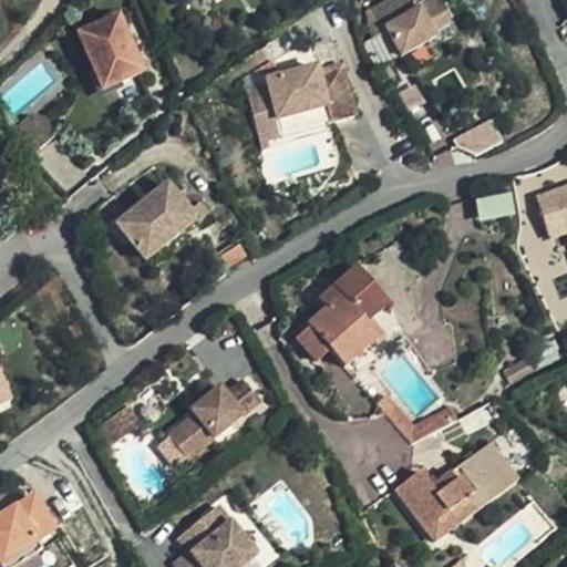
[(443,24),(429,0),(425,0),(413,7),(409,0),(383,0),(361,13),(364,34),(367,38),(380,30),(394,54),(395,57),(430,38),(428,33),(443,24)]
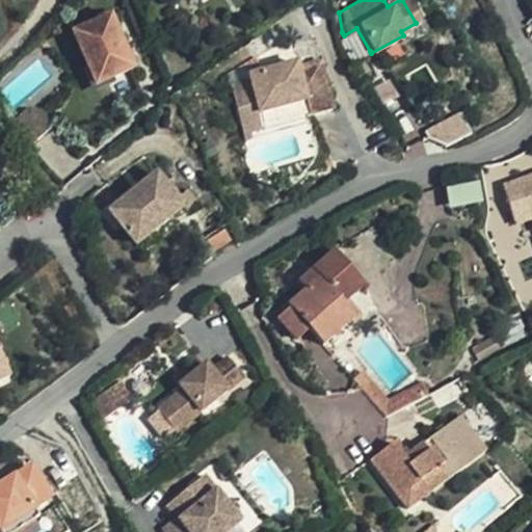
[(70,27),(95,84),(139,65),(113,8),(70,27)]
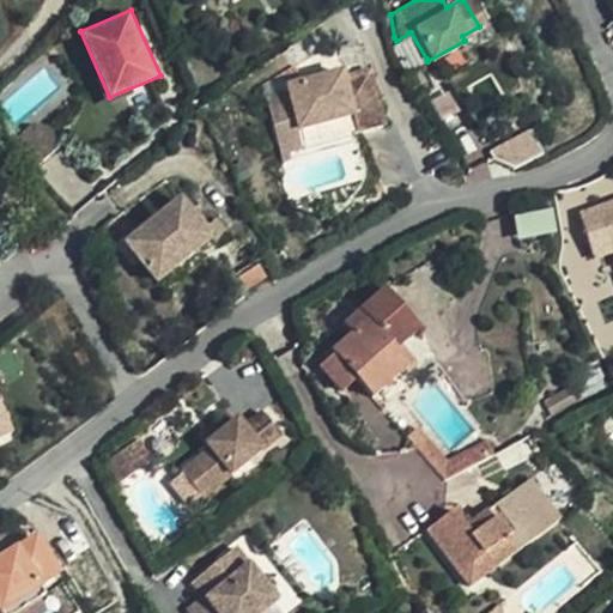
[(426,59),(411,32),(396,41),(388,46),(402,72),(426,59)]
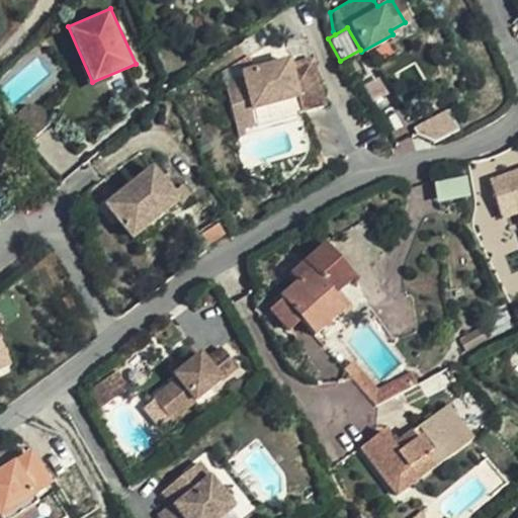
[(252,123),(319,105),(307,60),(286,66),(284,60),(239,73),(252,123)]
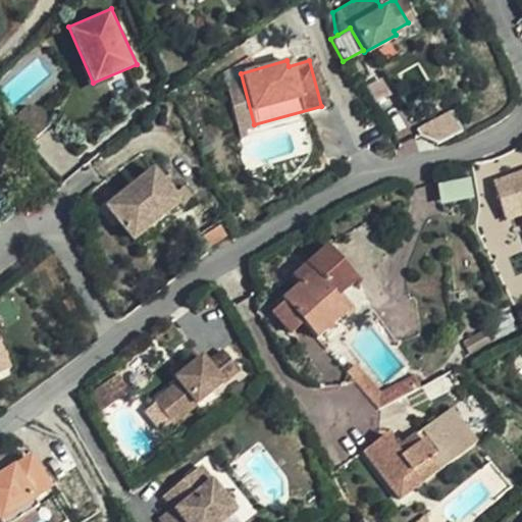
[(431,146),(462,131),(452,109),(421,125),(431,146)]
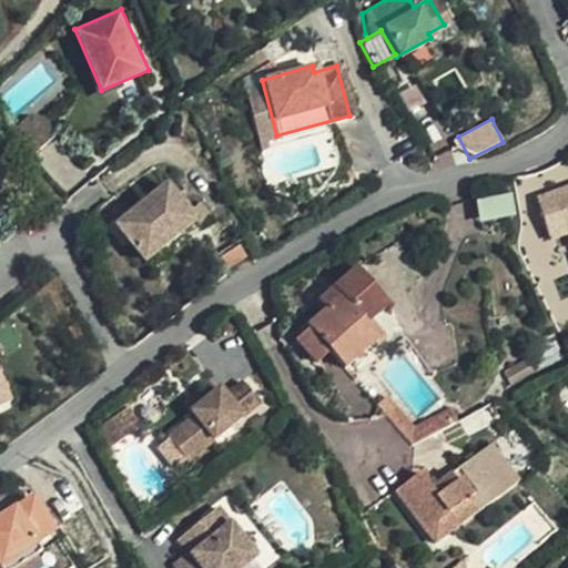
[(567,182),(536,192),(549,239),(567,233),(567,182)]
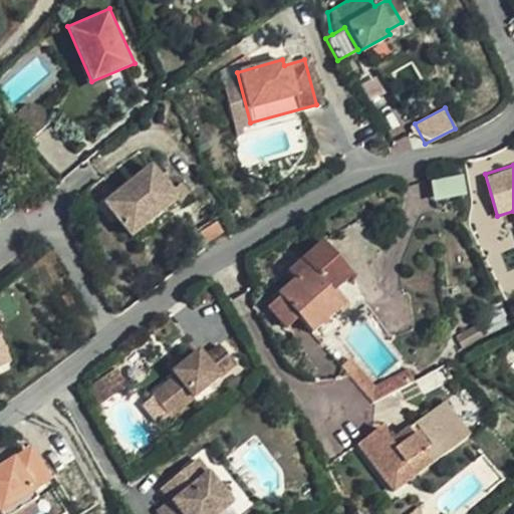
[(131,236),(148,222),(141,215),(153,206),(160,213),(175,200),(150,169),(104,204),(131,236)]
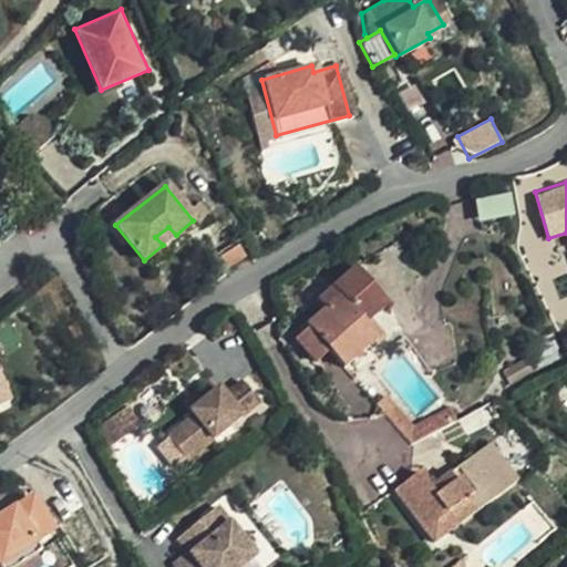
[(478,219),(515,214),(512,193),(475,198),(478,219)]
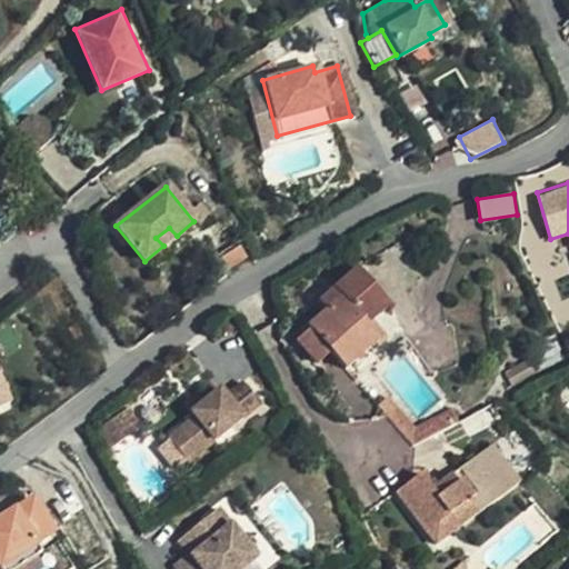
[(156,238),(163,246),(177,236),(169,228),(156,238)]
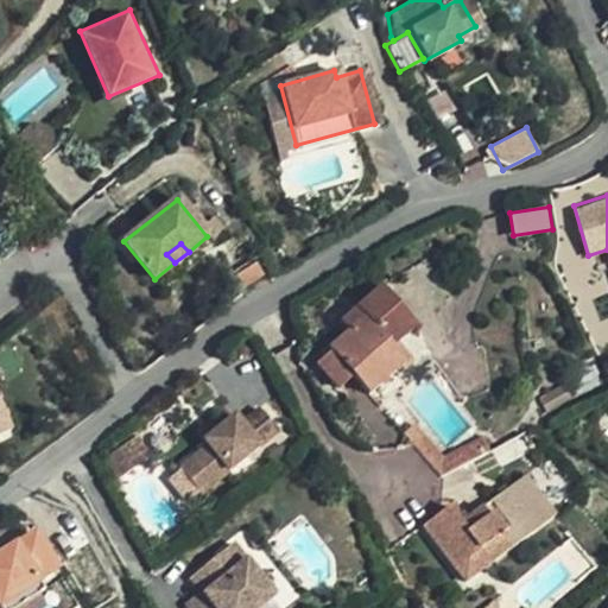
[(234,282),(253,267),(248,263),(230,277),(234,282)]
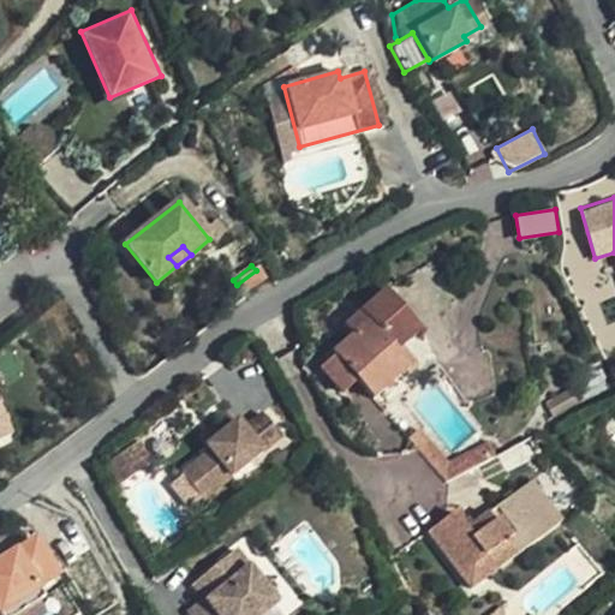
[(262,276),(256,270),(237,285),(243,292),(262,276)]
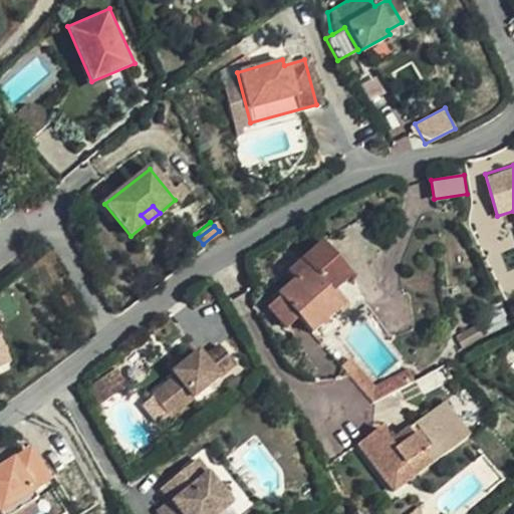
[(350,275),(321,243),(288,273),(294,280),(265,306),(285,328),(298,318),(311,333),(342,306),(331,293),(350,275)]
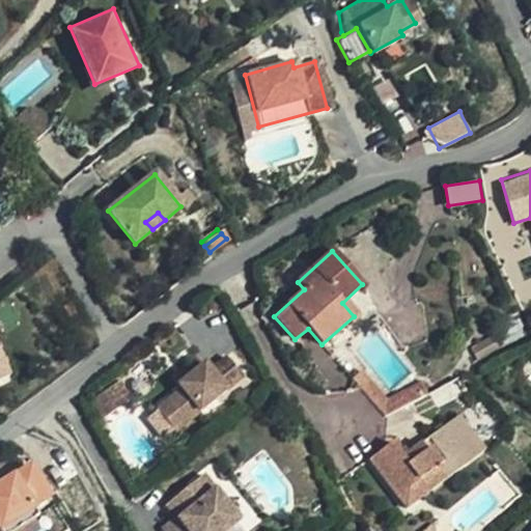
[(171,401),(146,421),(164,443),(231,390),(215,369),(198,383),(193,375),(167,396),(171,401)]
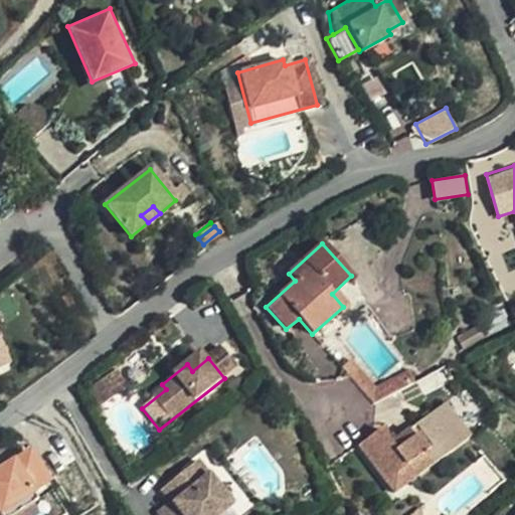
[(0,365),(0,369),(10,365),(8,360),(0,365)]
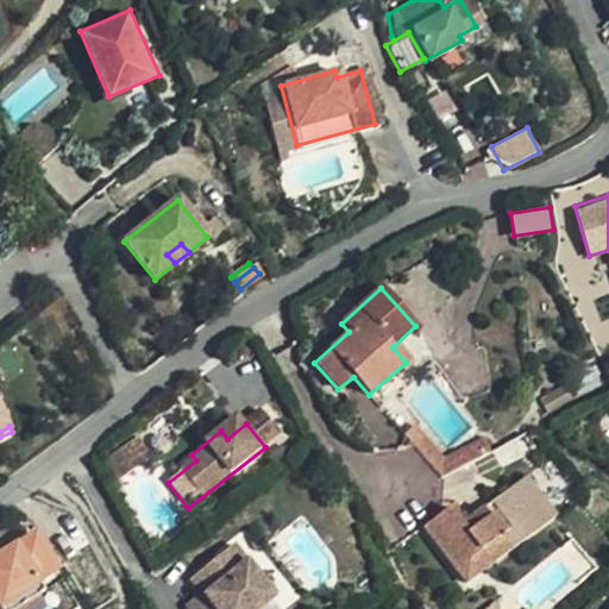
[(403,434),(413,446),(428,464),(439,454),(414,426),(403,434)]
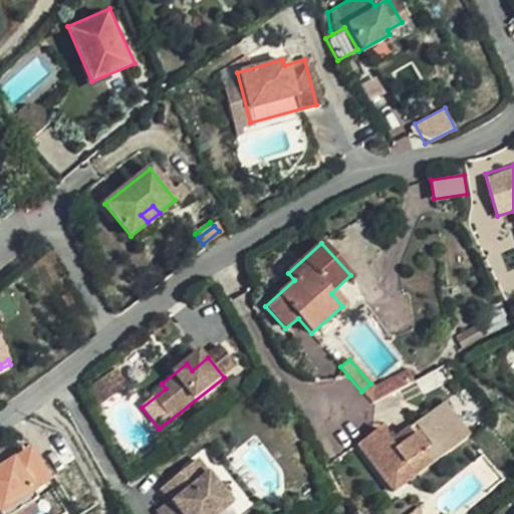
[(361,392),(371,404),(413,383),(408,372),(374,389),(370,383),(361,392)]
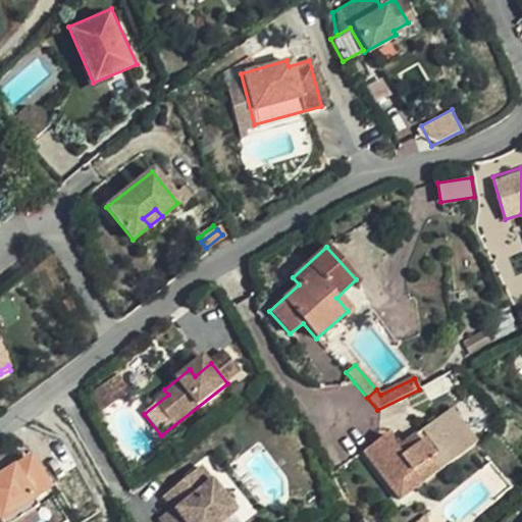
[(399,500),(476,442),(452,410),(396,450),(386,436),(363,452),(399,500)]
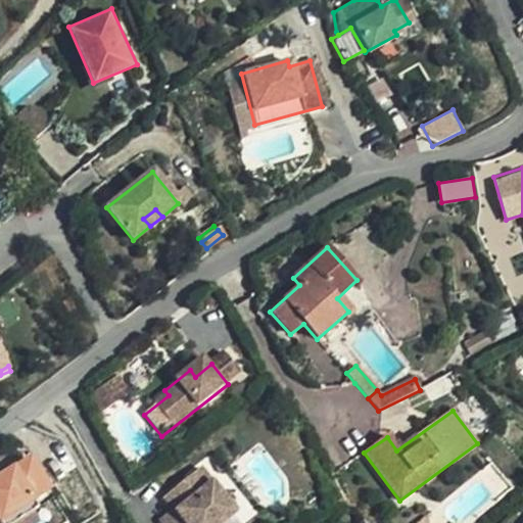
[(0,469),(0,522),(56,489),(33,450),(0,469)]
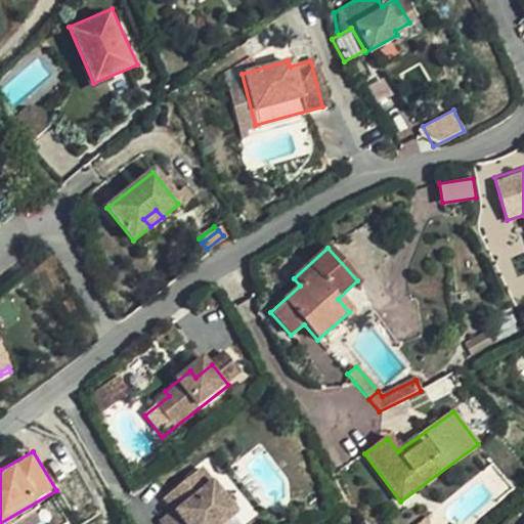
[(212,460),(179,485),(189,497),(194,505),(183,514),(191,523),(217,523),(220,519),(245,499),(212,460)]
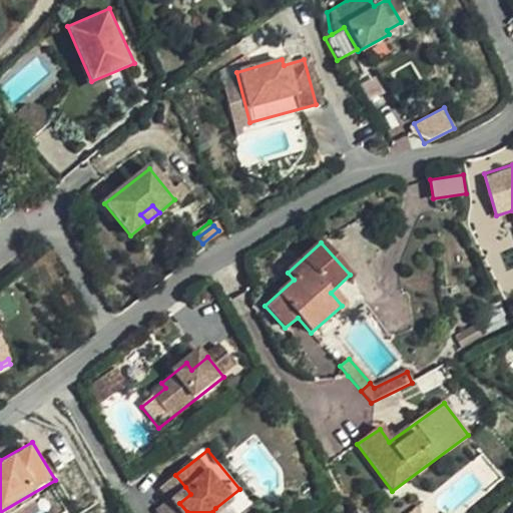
[(179,503),(190,494),(185,487),(173,496),(179,503)]
